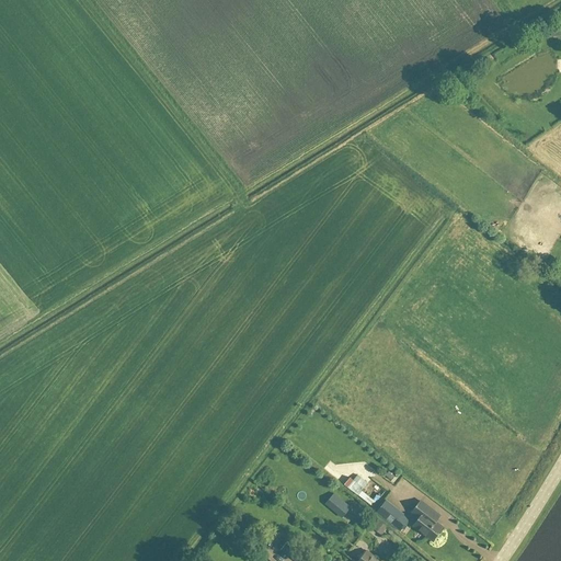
[(351,508),(342,502),(334,494),(325,504),(324,505),(342,519),(351,508)]
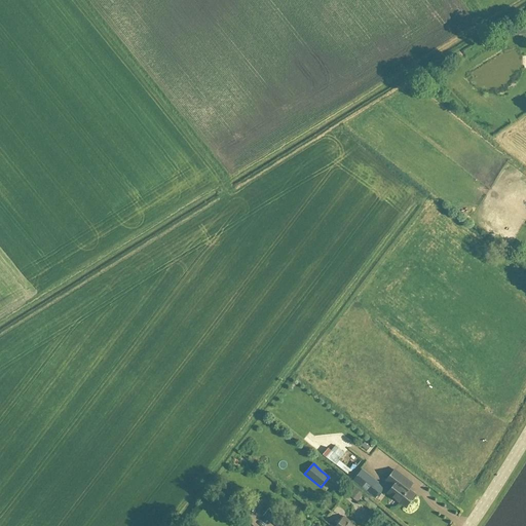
[(361,471),(352,481),(369,493),(375,498),(383,489),(376,484),(361,471)]
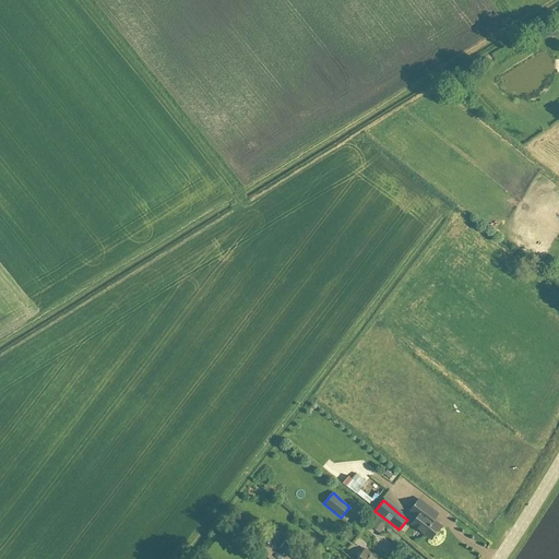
[(438,514),(419,500),(411,511),(418,516),(412,524),(431,538),(441,526),(433,521),(438,514)]
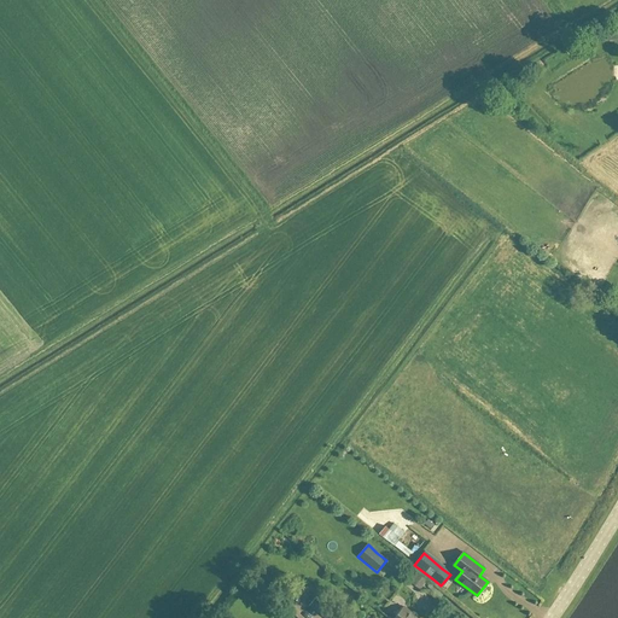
[(302,583),(293,594),(304,602),(313,590),(302,583)]
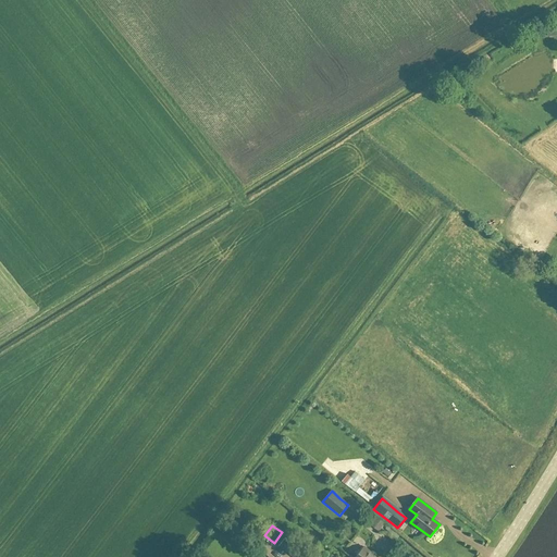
[(292,556),(306,556),(309,554),(287,536),(279,546),(292,556)]
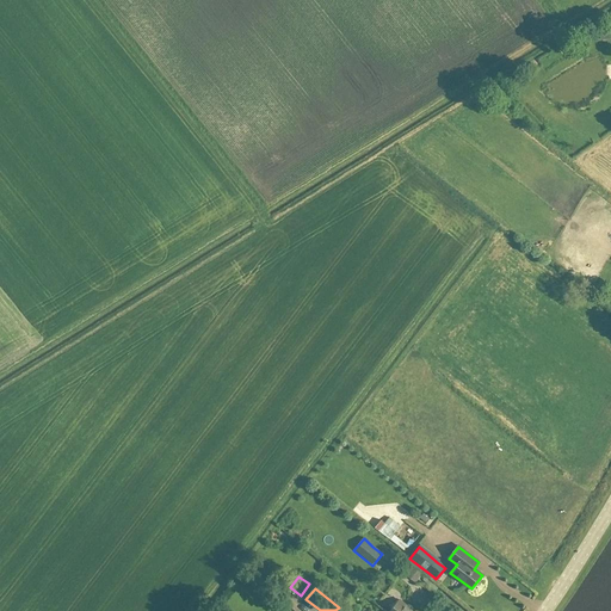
[(413,610),(413,609),(409,606),(406,606),(400,600),(390,610),(413,610)]
